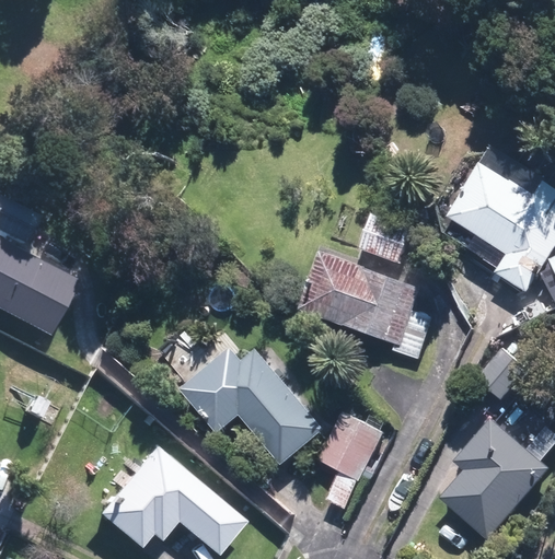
[(525,190),(473,159),(439,213),(498,249),(485,271),(519,292),(554,232),(554,184),(536,173),(525,190)]
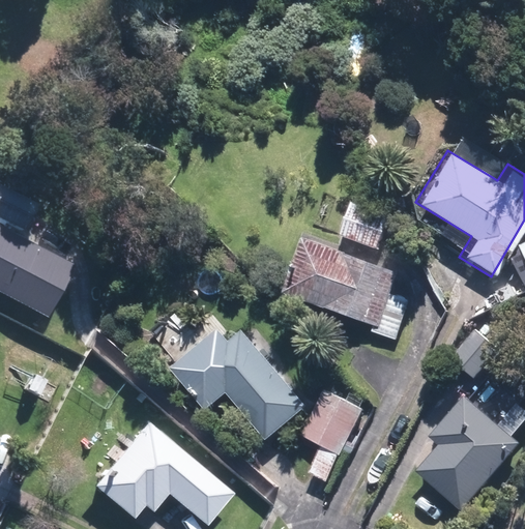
[(29,202),(0,187),(0,221),(17,229),(29,202)]
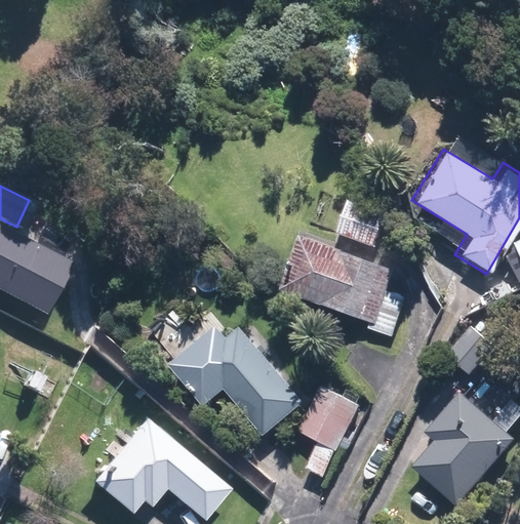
[(344,200),(332,232),(373,246),(385,213),(344,200)]
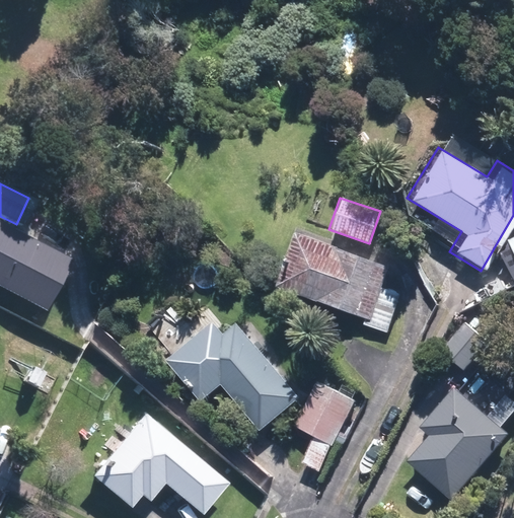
[(65,259),(0,226),(0,291),(39,310),(65,259)]
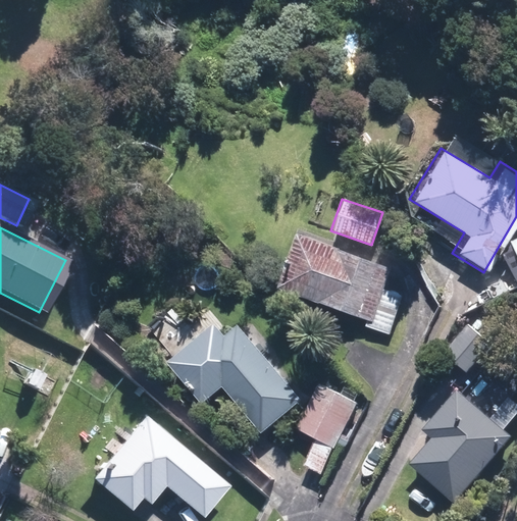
[(389,265),(296,233),(276,289),(368,319),(365,326),(389,334),(402,295),(381,288),(389,265)]
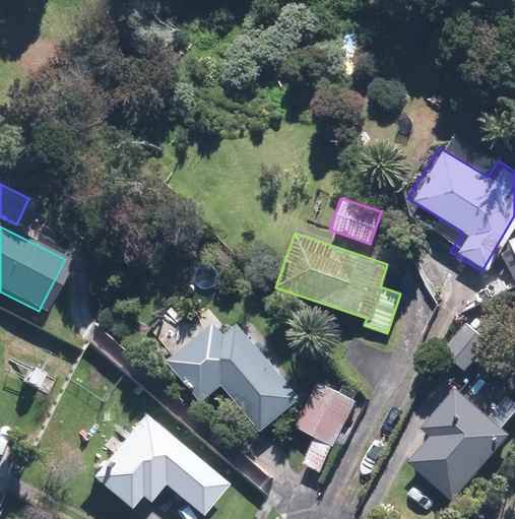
[(514,233),(503,239),(514,266),(514,233)]
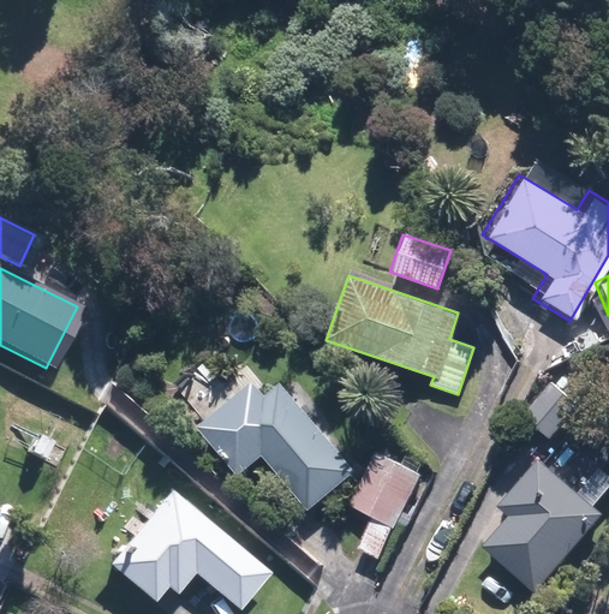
[(281,381),(266,394),(254,381),(197,427),(237,475),(262,454),(308,510),(354,471),(281,381)]
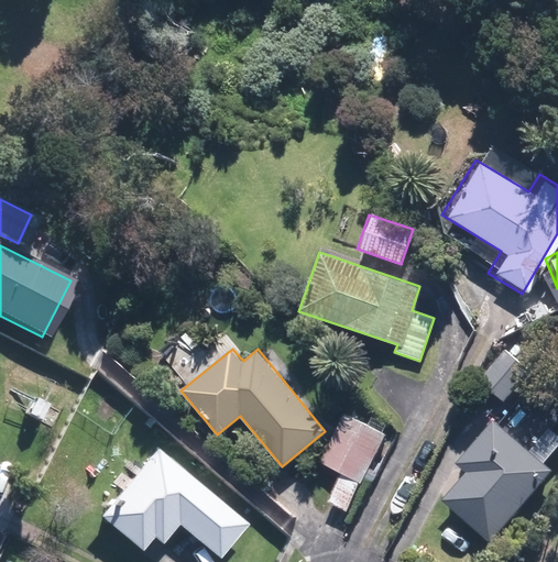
[(503,401),(528,368),(504,350),(479,383),(503,401)]
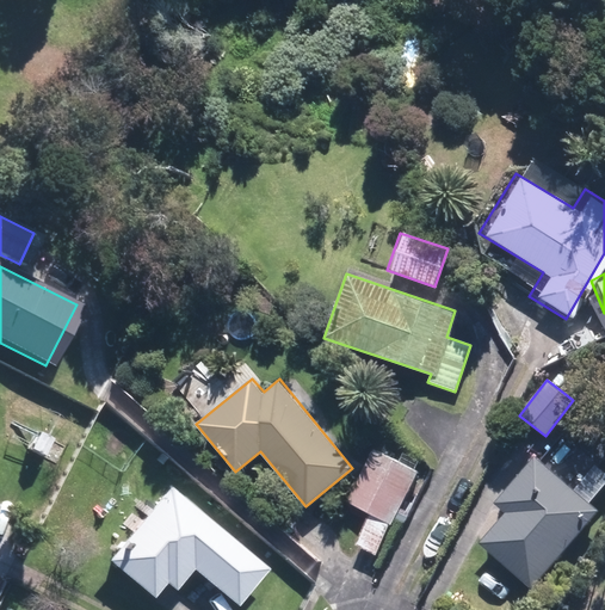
[(374,449),(345,501),(387,523),(415,470),(374,449)]
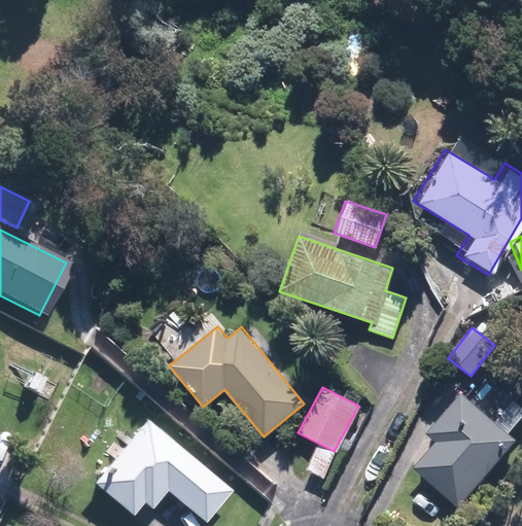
[(516,442),(461,393),(425,432),(436,442),(411,468),(455,509),(516,442)]
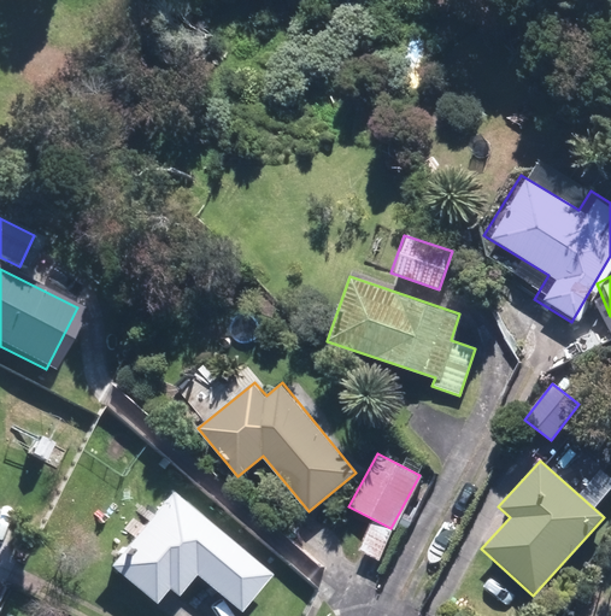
[(229,610),(262,572),(159,488),(98,564),(145,603),(158,586),(166,593),(183,573),(229,610)]
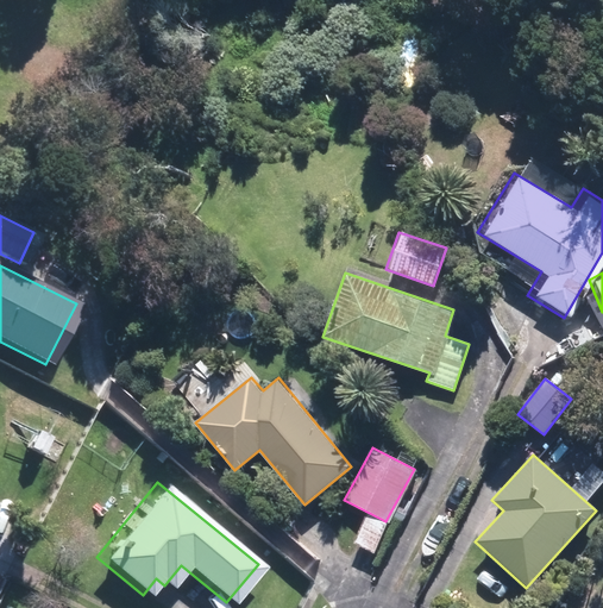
[(364,514),(351,543),(371,551),(384,524),(364,514)]
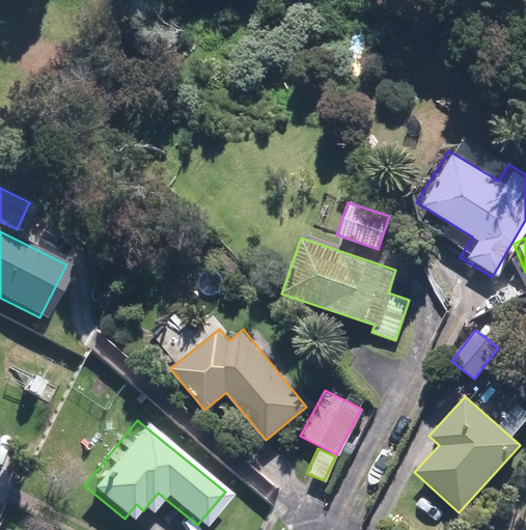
[(222,502),(203,526),(209,529),(220,529),(234,512),(222,502)]
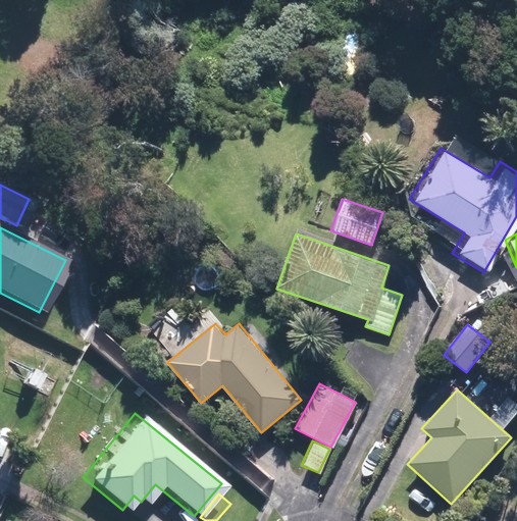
All buildings are outlined.
